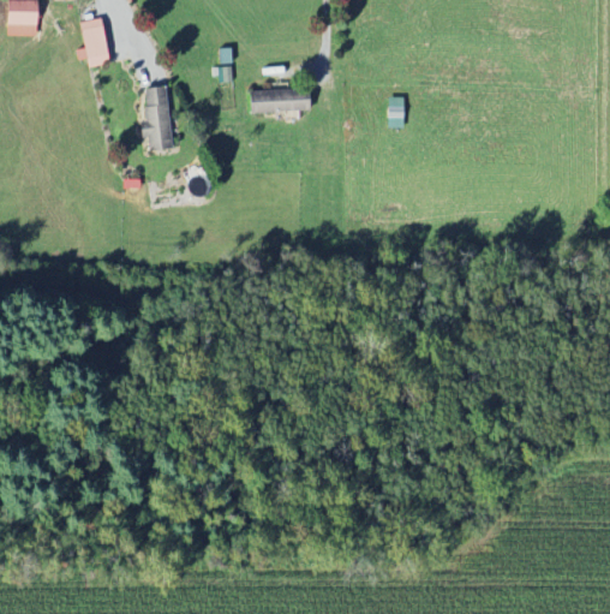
[(7,35),(37,35),(37,0),(7,0),(7,35)]
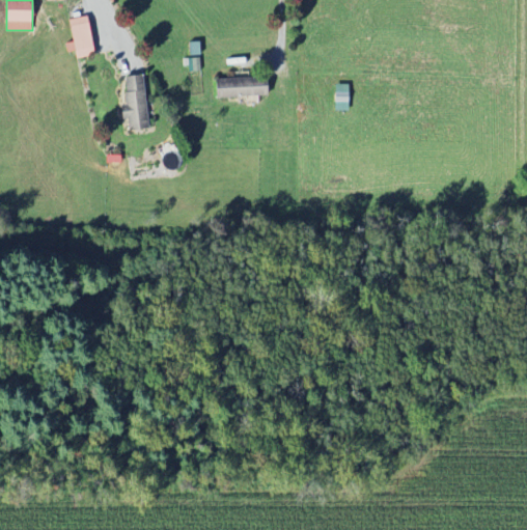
[(73,40),(66,42),(67,51),(76,50),(77,57),(93,54),(88,16),(70,18),(73,40)]
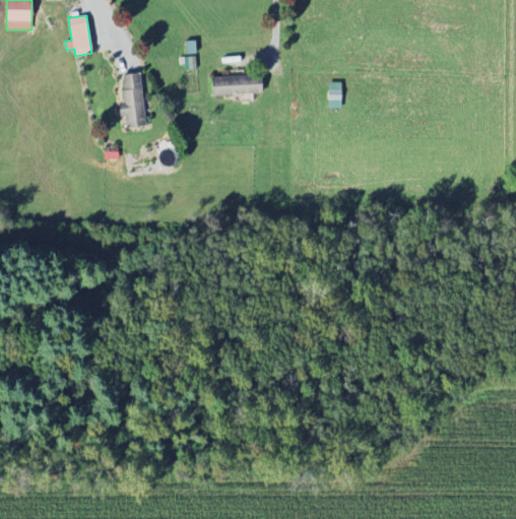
[(262,92),(261,74),(244,74),(244,70),(230,70),(230,76),(210,77),(211,94),(262,92)]
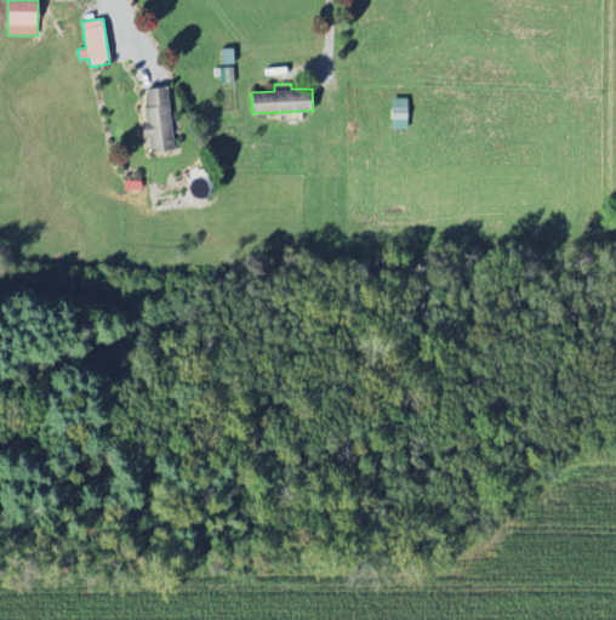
[(150,151),(174,149),(170,86),(146,87),(148,121),(141,121),(141,138),(149,137),(150,151)]
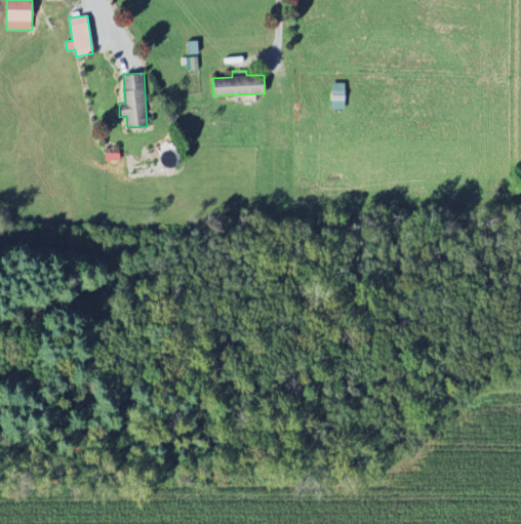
[(331,109),(345,109),(346,83),(332,82),(331,109)]
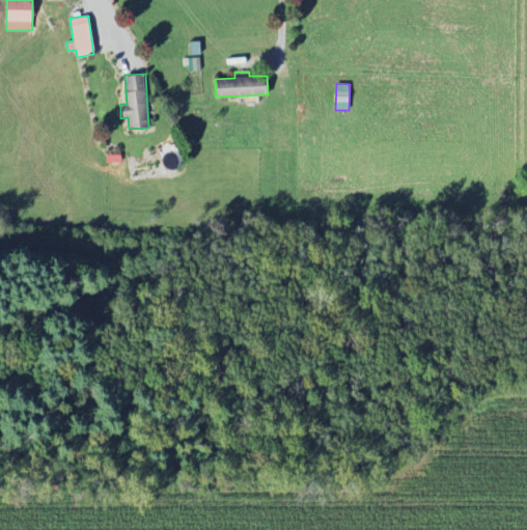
All buildings are outlined.
